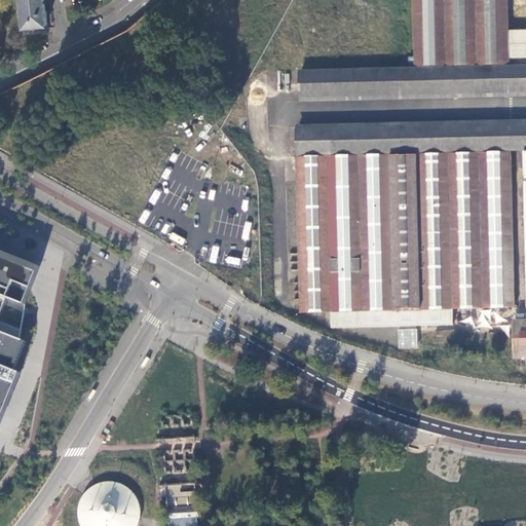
[(22,0),(25,25),(47,23),(44,0),(22,0)]
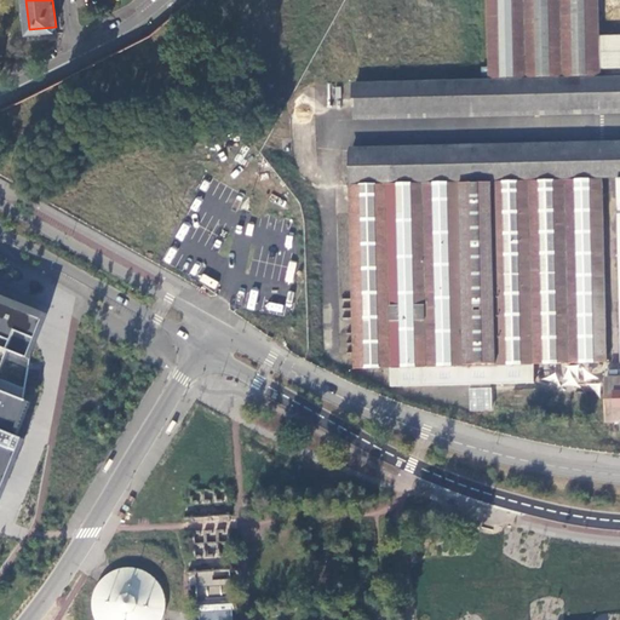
[(481,68),(481,76),(600,74),(600,69),(619,68),(619,36),(598,38),(597,0),(486,0),(487,68),(481,68)]
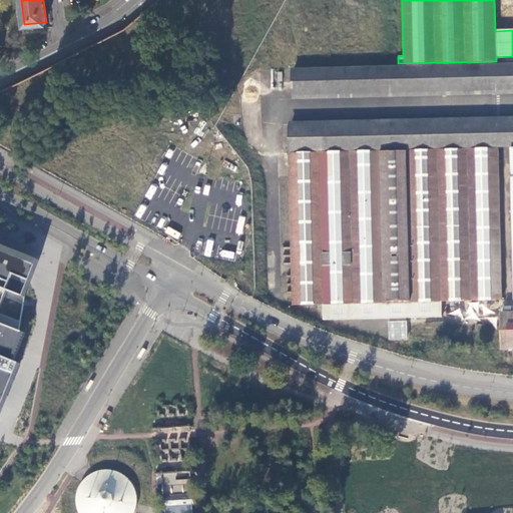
[(512,63),(291,69),(292,100),(512,94),(512,63)]
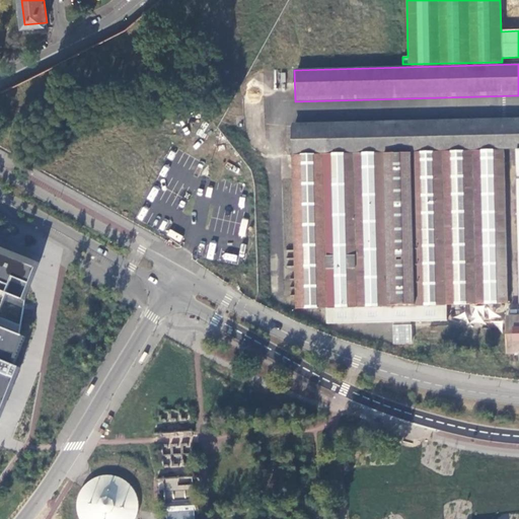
[(275,72),(275,87),(285,87),(285,71),(275,72)]
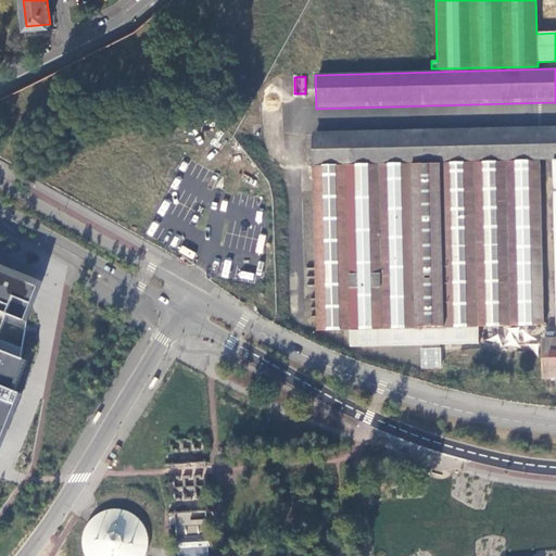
[(555,130),(350,135),(352,164),(555,160),(555,130)]
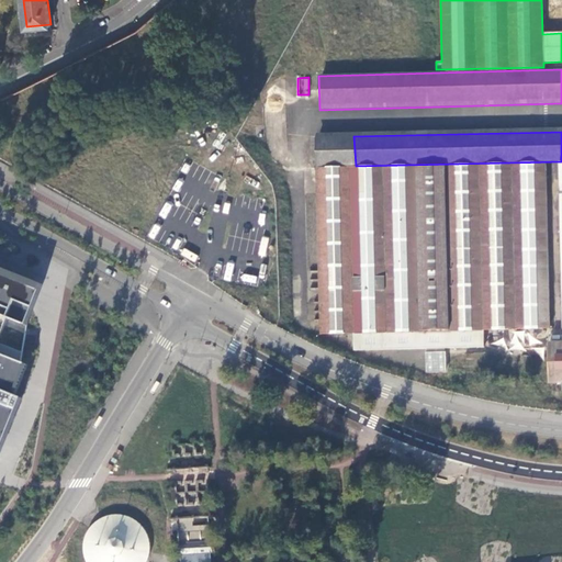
[(315,169),(318,334),(353,333),(353,350),(426,349),(426,352),(444,352),(445,348),(484,348),(483,330),(549,328),(546,164),(356,168),(356,166),(353,136),(317,137),(318,169),(315,169)]
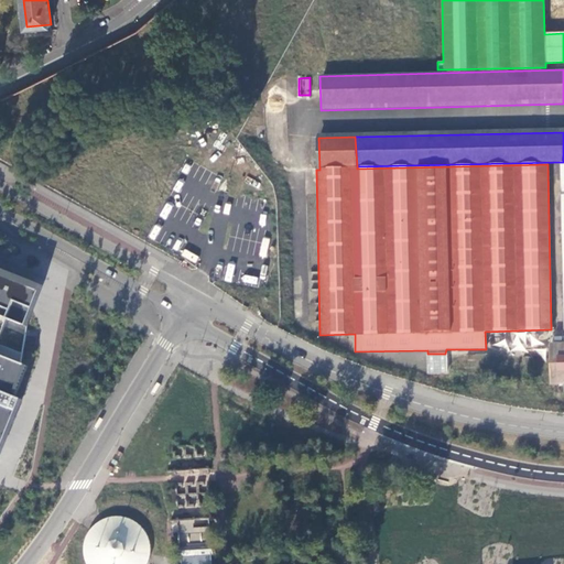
[(44,286),(0,269),(0,452),(21,402),(14,398),(29,368),(23,365),(0,356),(0,344),(9,321),(28,328),(44,286)]
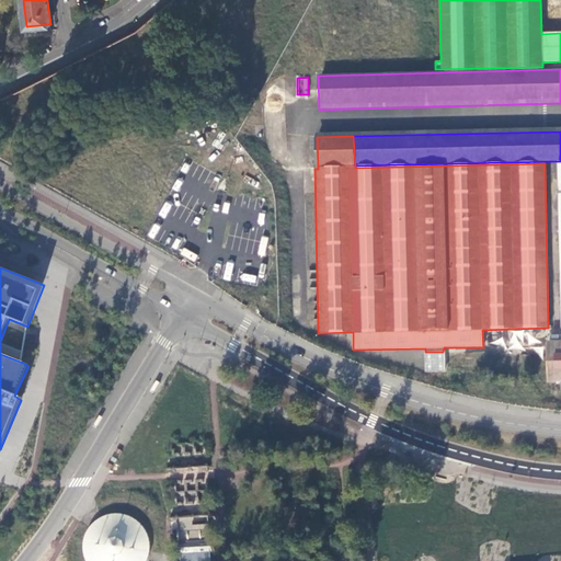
[(548,382),(548,390),(560,389),(560,342),(547,342),(548,382)]
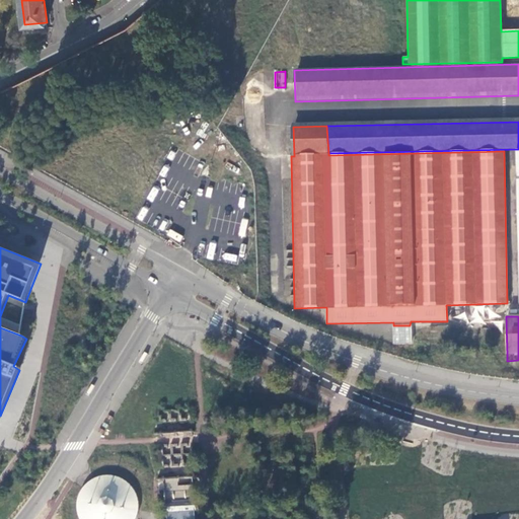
[(393,325),(393,344),(411,343),(410,325),(393,325)]
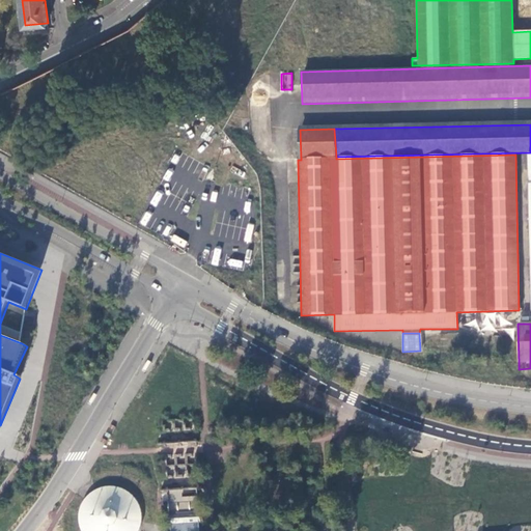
[(197,427),(196,417),(163,419),(164,431),(158,431),(160,446),(202,444),(201,427),(197,427)]
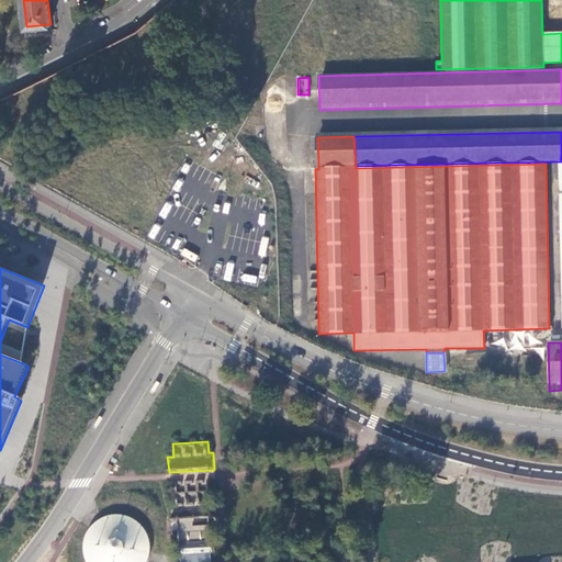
[(217,561),(216,515),(170,516),(171,561),(217,561)]
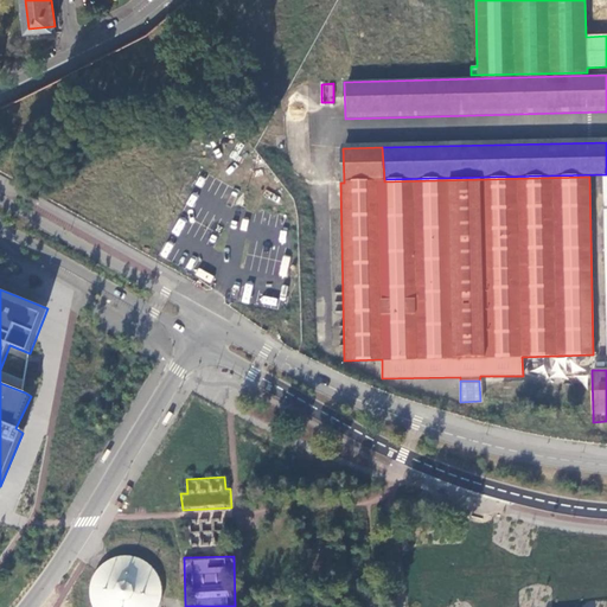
[(134,557),(123,557),(113,560),(103,566),(100,570),(94,580),(91,589),(93,600),(94,606),(159,606),(161,604),(164,596),(163,586),(159,575),(153,567),(144,561),(134,557)]
